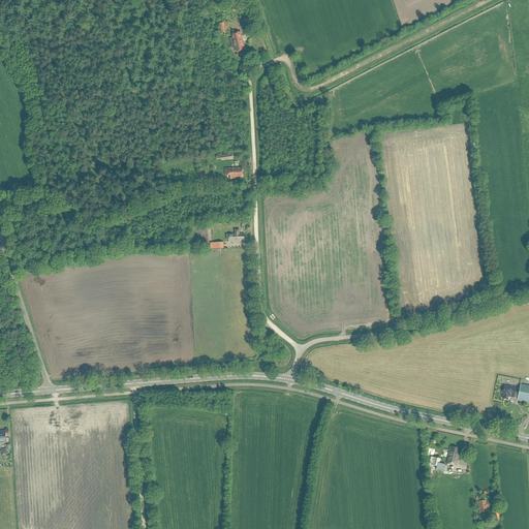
[(247,3),(232,7),(234,12),(251,7),(250,4),(247,5),(247,3)]
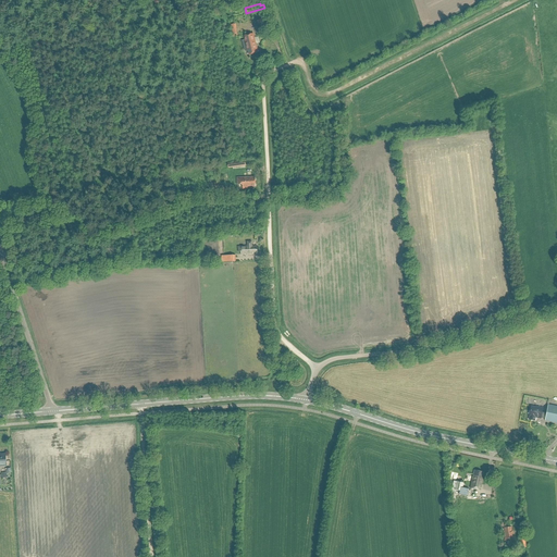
[(260,32),(270,28),(268,22),(258,25),(260,32)]
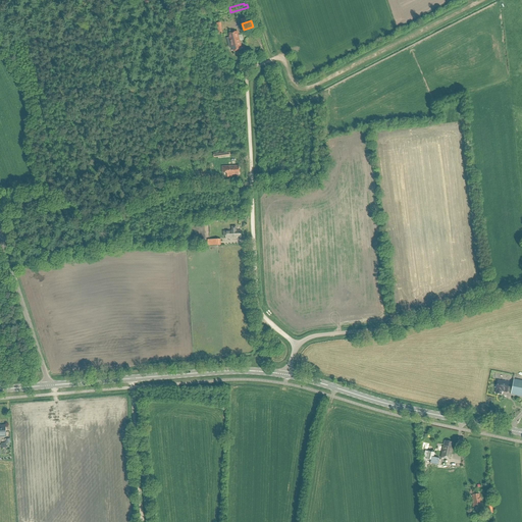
[(236,32),(228,34),(229,38),(226,38),(229,48),(232,48),(233,51),(242,49),(238,36),(237,36),(236,32)]
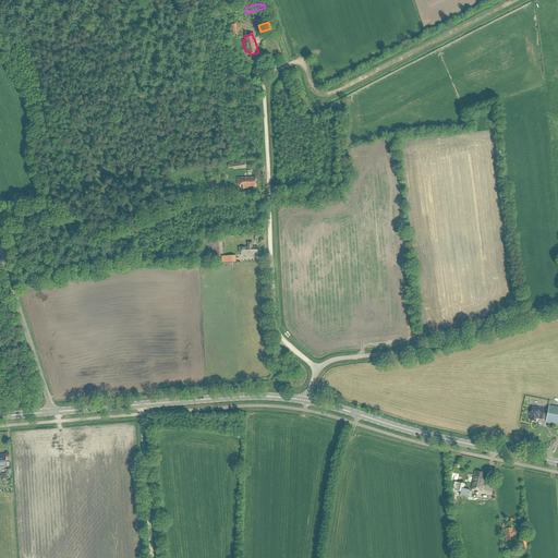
[(250,178),(238,178),(238,185),(243,184),(243,190),(250,189),(256,189),(255,178),(250,178)]
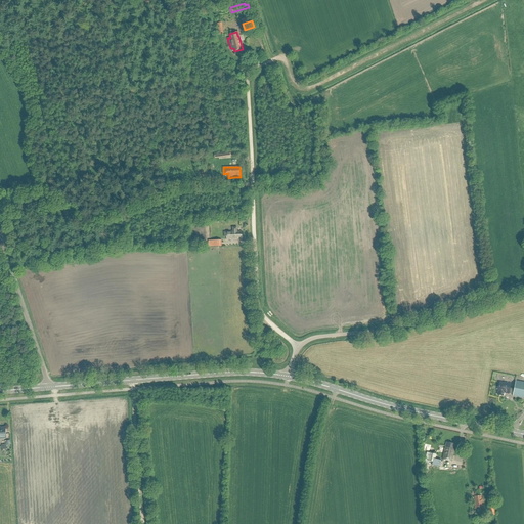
[(232,231),(224,232),(224,237),(226,236),(226,239),(237,238),(237,237),(242,237),(242,231),(237,231),(236,227),(232,228),(232,231)]
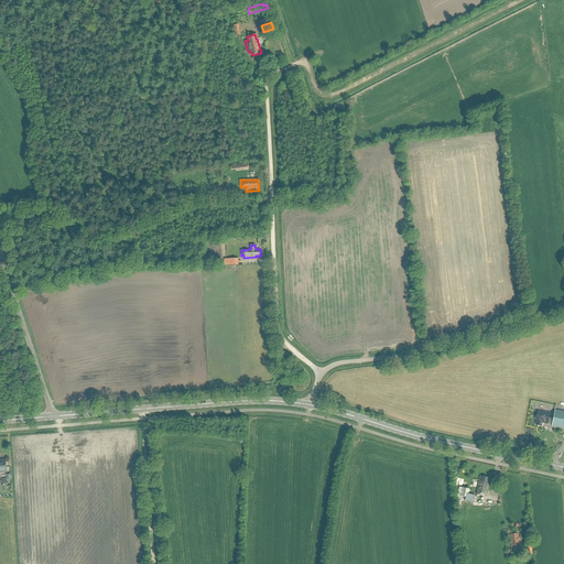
[(563,411),(555,410),(554,415),(553,419),(549,418),(550,414),(550,413),(542,411),(542,412),(538,411),(535,421),(535,424),(542,426),(542,423),(548,424),(548,423),(552,424),(552,426),(563,429),(563,411)]
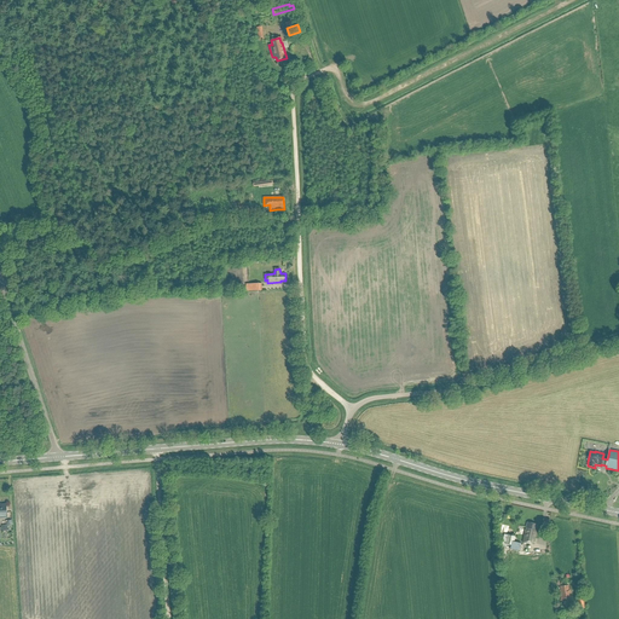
[(527,522),(524,543),(534,545),(537,533),(536,533),(538,525),(527,522)]
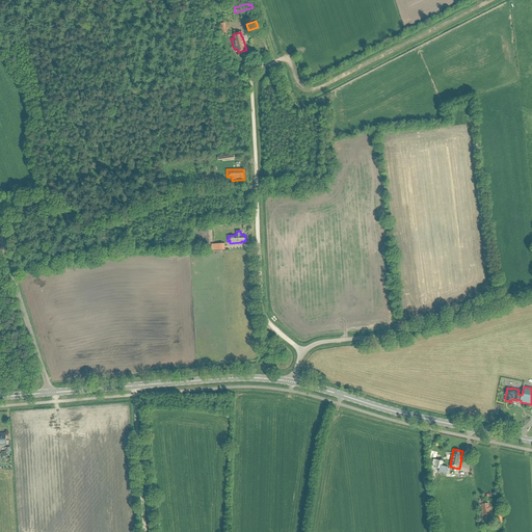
[(444,461),(433,459),(431,470),(441,472),(441,473),(447,474),(448,470),(442,469),(444,461)]
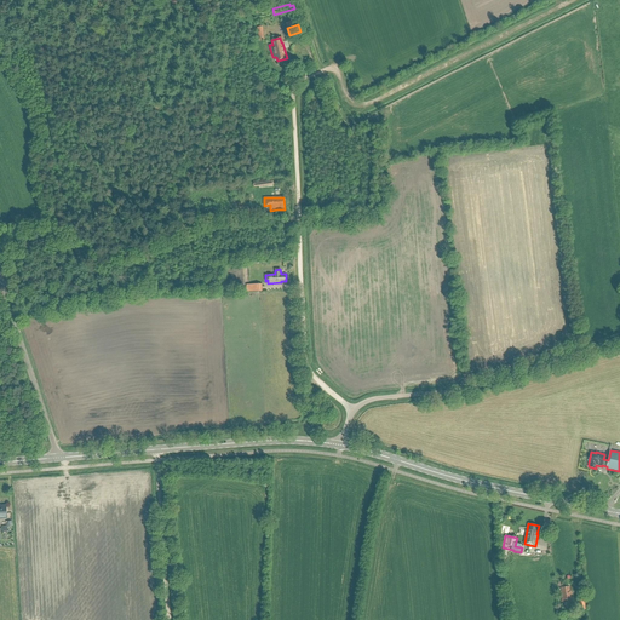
[(562,597),(561,597),(562,602),(573,601),(572,591),(569,591),(569,586),(561,587),(562,597)]
